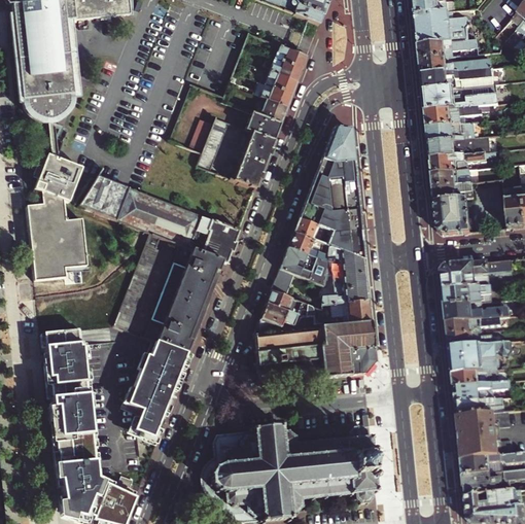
[(6,0),(9,4),(14,3),(14,11),(10,12),(20,102),(24,102),(24,105),(26,108),(28,111),(30,114),(32,116),(36,119),(39,121),(43,123),(47,123),(46,108),(54,108),(56,123),(59,121),(63,119),(67,116),(70,113),(72,108),(74,105),(75,101),(75,97),(81,96),(73,19),(132,12),(130,0),(6,0)]
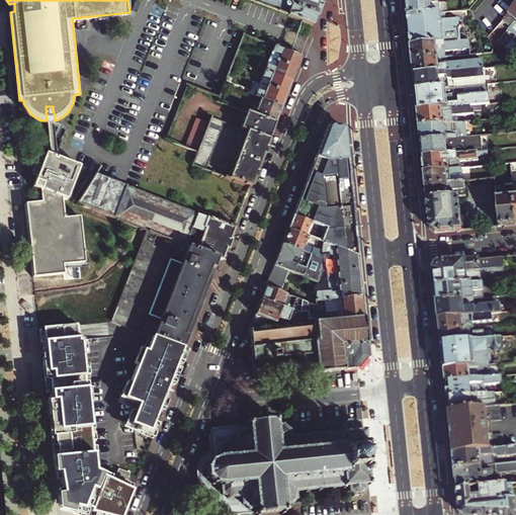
[(303,17),(315,22),(323,0),(258,0),(297,15),(303,17)]
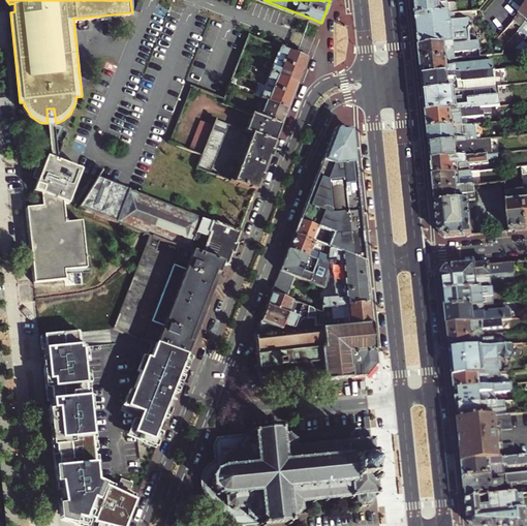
[(416,0),(419,13),(451,10),(448,0),(416,0)]
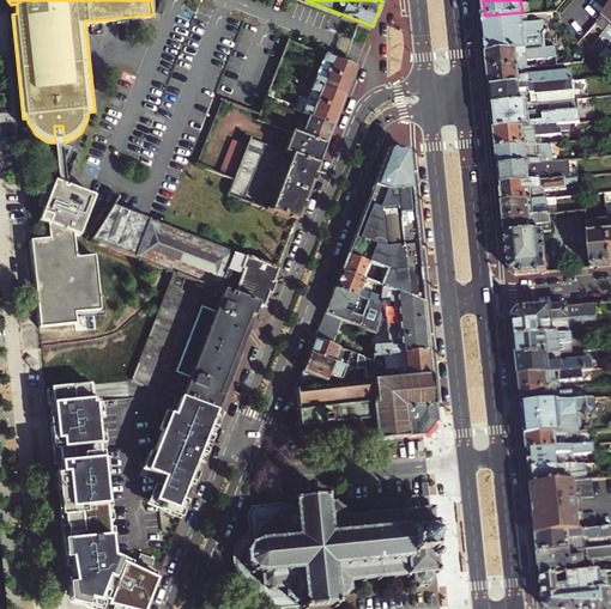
[(610,4),(598,20),(608,28),(610,24),(610,4)]
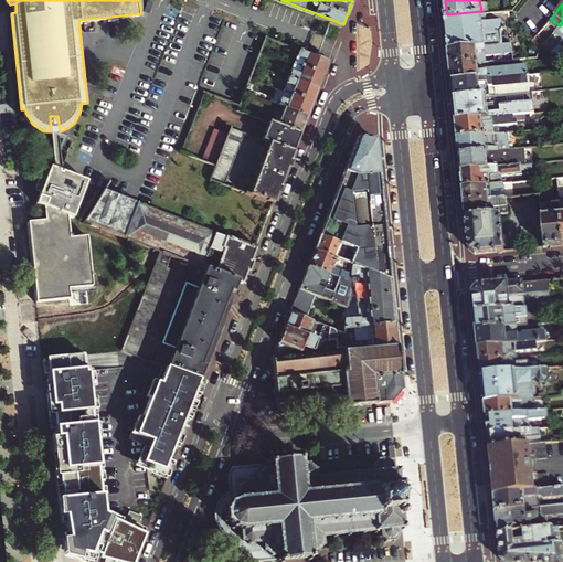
[(447,14),(450,48),(505,41),(503,29),(506,24),(506,20),(501,18),(484,19),(482,11),(481,11),(447,14)]
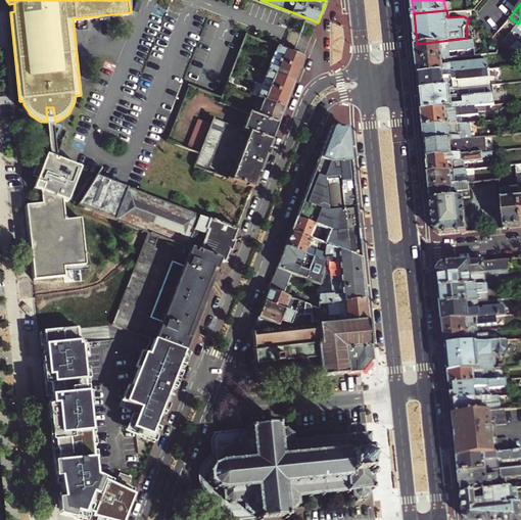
[(500,31),(494,37),(504,41),(507,37),(500,31)]
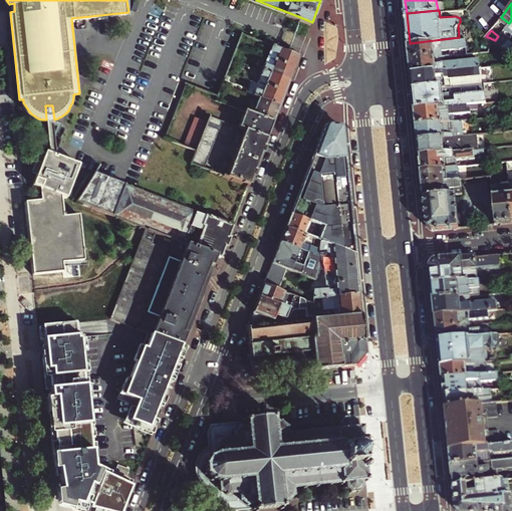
[(502,31),(498,36),(495,40),(503,45),(510,37),(502,31)]
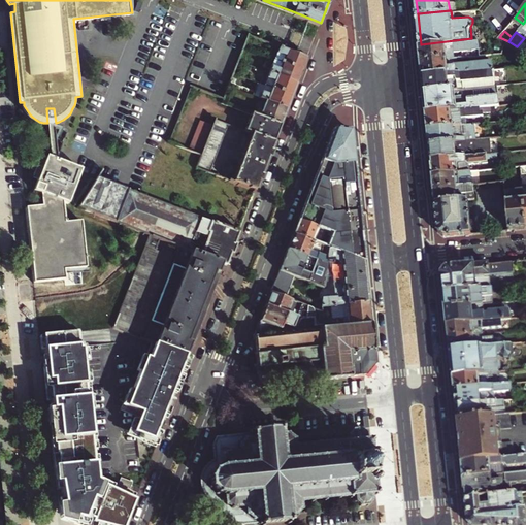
[(421,44),(422,60),(457,56),(457,48),(482,45),(481,37),(471,38),(421,44)]
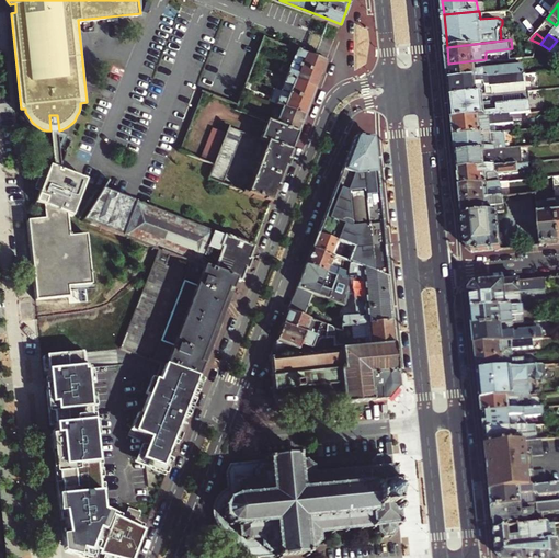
[(315,54),(299,47),(293,61),(322,72),(327,58),(315,54)]
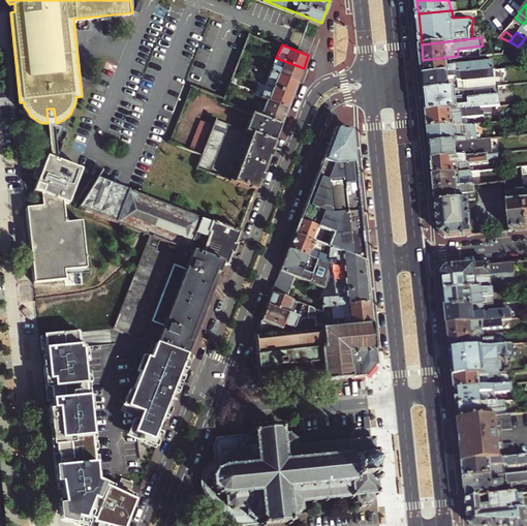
[(423,60),(425,74),(495,67),(494,59),(459,63),(458,56),(423,60)]
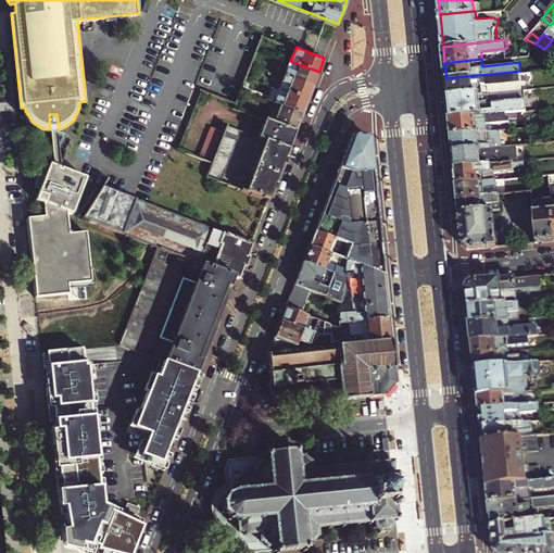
[(314,86),(319,72),(290,61),(286,74),(314,86)]
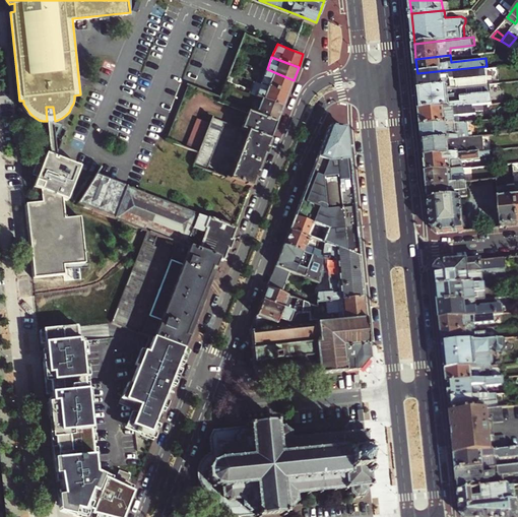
[(417,73),(418,88),(452,85),(451,78),(487,74),(487,66),(417,73)]
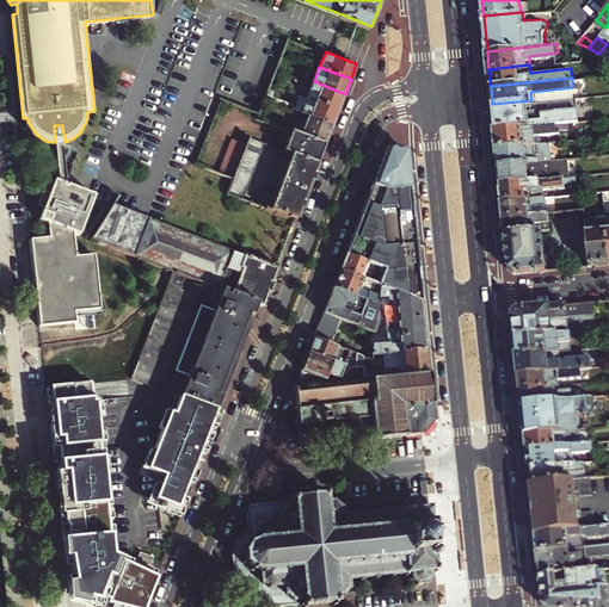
[(339,107),(345,94),(314,81),(308,95),(339,107)]
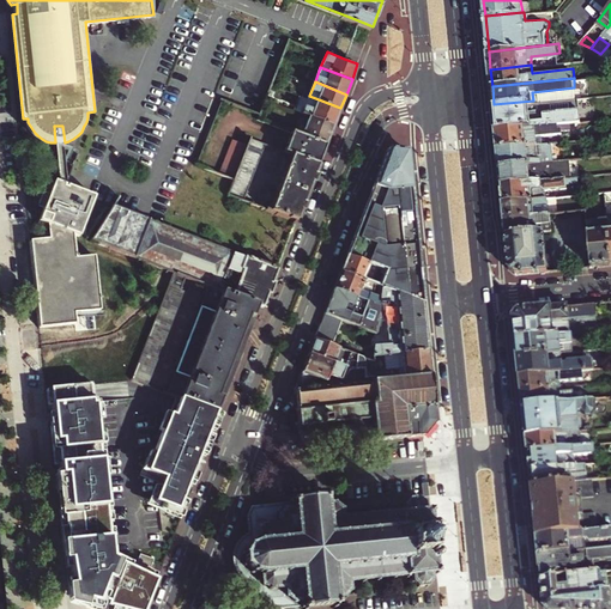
[(494,104),(496,129),(572,121),(582,120),(581,108),(574,109),(574,102),(576,102),(579,103),(585,102),(587,99),(587,95),(533,101),(494,104)]
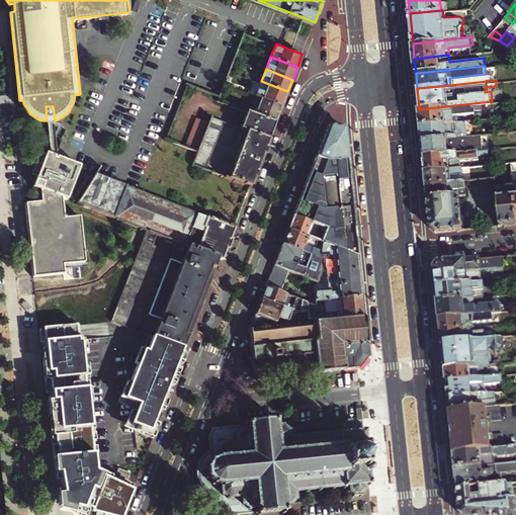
[(283,103),(287,91),(261,81),(256,93),(262,95),(283,103)]
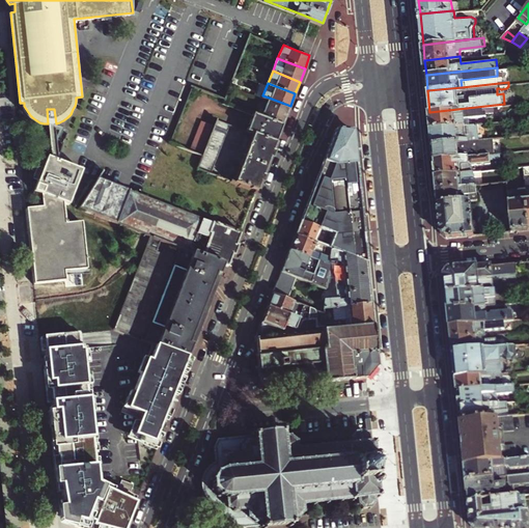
[(283,123),(290,106),(269,98),(262,115),(283,123)]
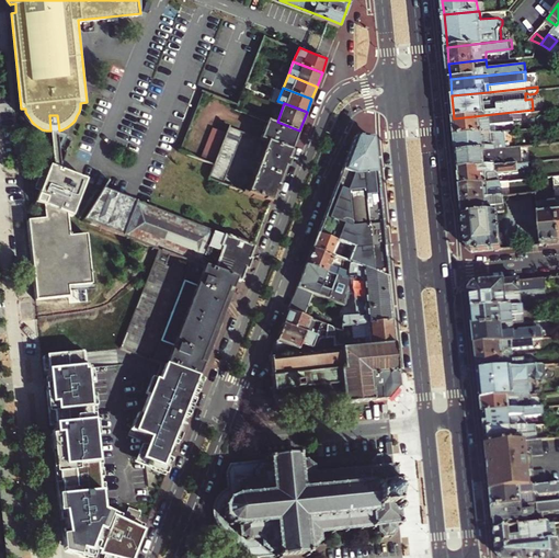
[(523,111),(454,118),(456,135),(492,132),(492,124),(515,121),(515,117),(523,116),(523,111)]
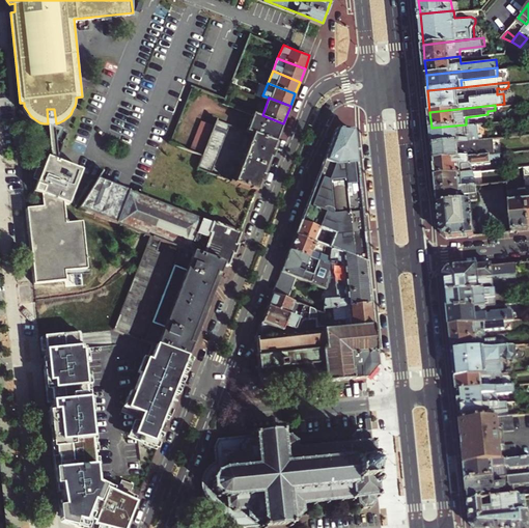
[(277,141),(283,123),(262,115),(254,112),(248,129),(254,132),(277,141)]
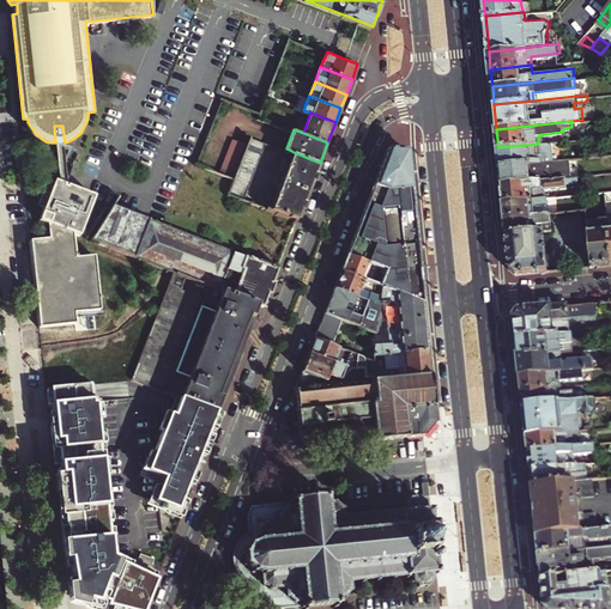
[(230,192),(244,198),(266,141),(252,135),(248,144),(235,177),(230,192)]
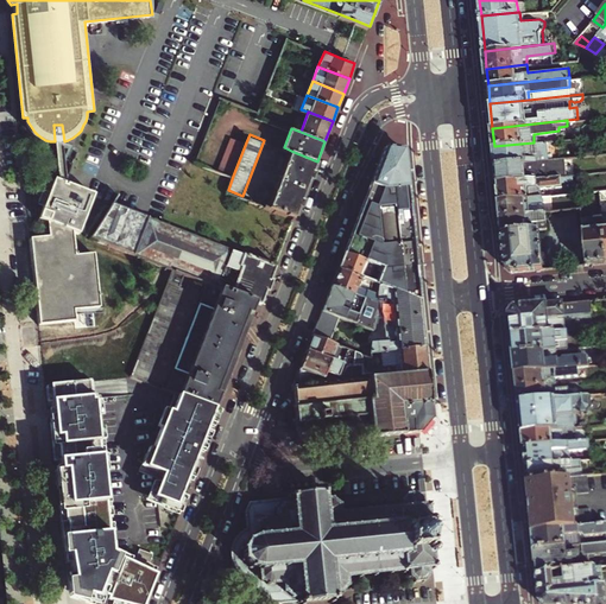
[(220,170),(233,176),(246,142),(233,137),(220,170)]
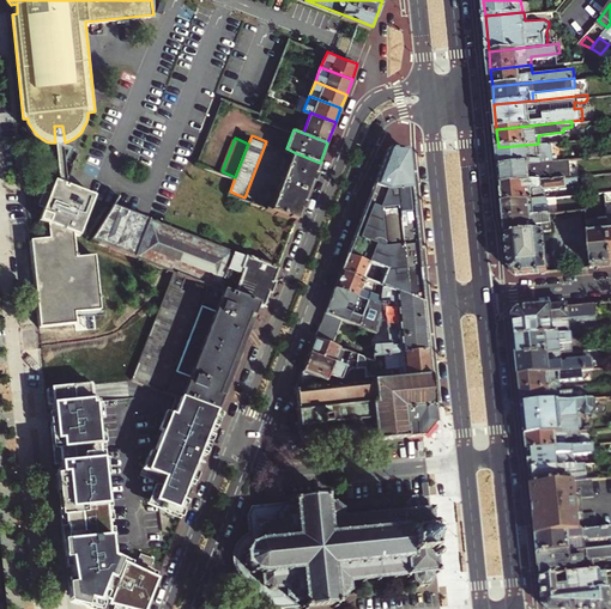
[(498,147),(501,165),(556,159),(554,141),(538,144),(498,147)]
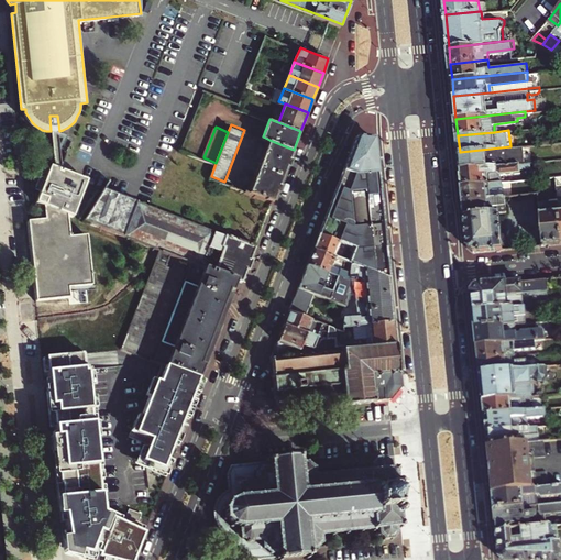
[(358,133),(344,168),(358,173),(378,171),(375,136),(358,133)]
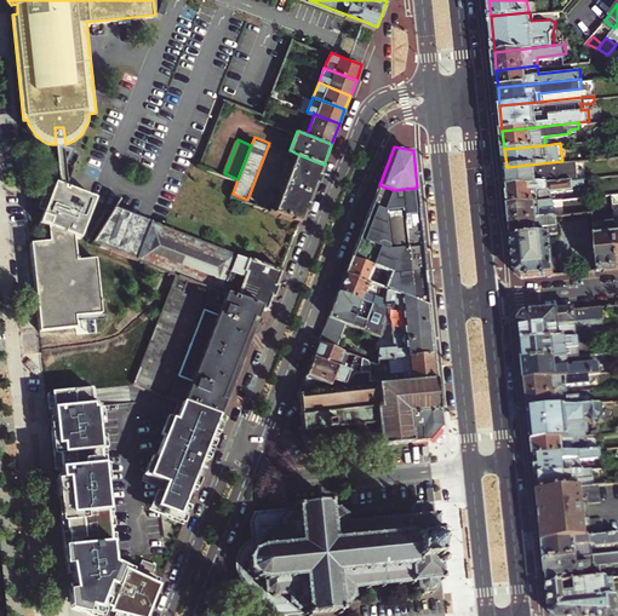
[(302,220),(324,165),(297,154),(275,211),(302,220)]
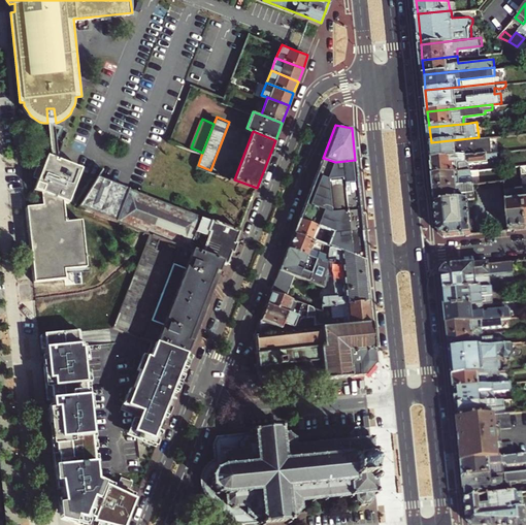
[(431,142),(432,158),(489,152),(492,152),(492,144),(488,144),(487,136),(479,137),(431,142)]
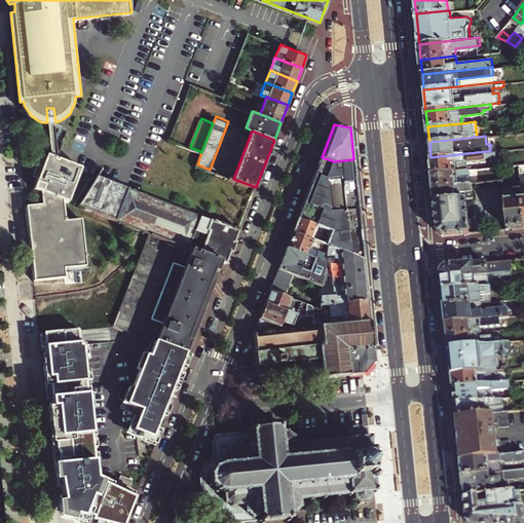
[(431,157),(433,173),(469,169),(469,162),(488,159),(487,151),(431,157)]
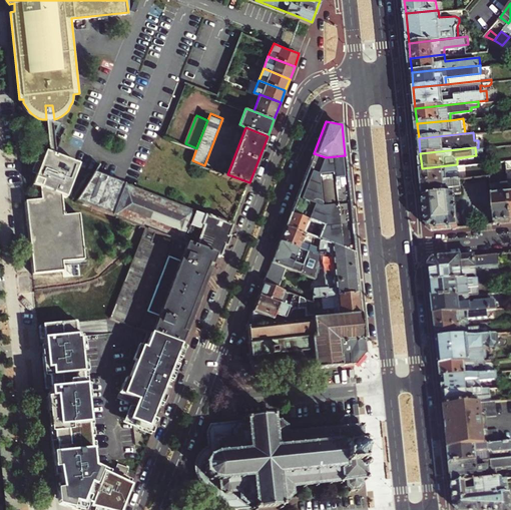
[(67,155),(47,148),(34,182),(42,185),(44,197),(28,199),(36,273),(64,270),(63,260),(85,258),(80,212),(65,213),(63,193),(66,194),(80,160),(67,155)]
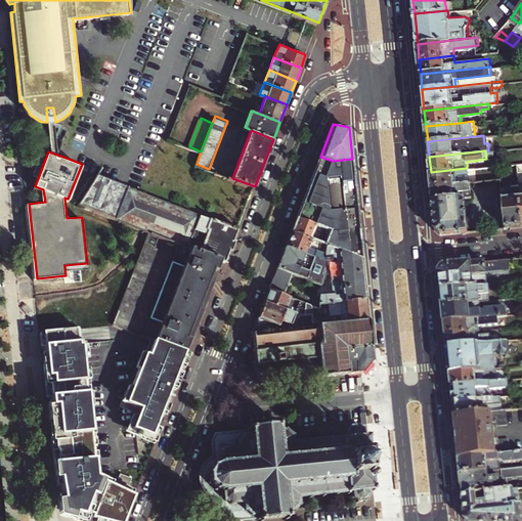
[(318,240),(327,243),(362,257),(352,159),(333,161),(320,157),(293,230),(318,240)]
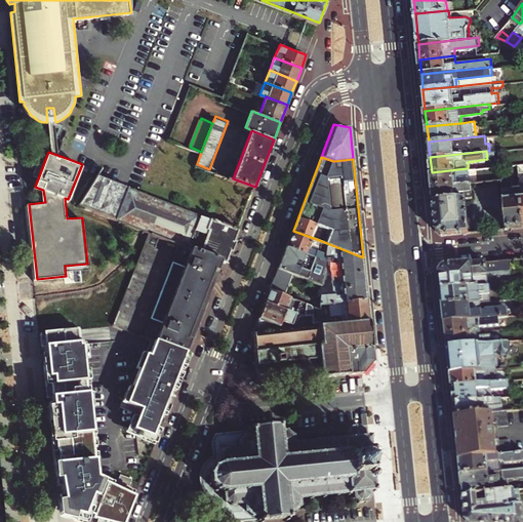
[(432,172),(433,187),(459,184),(458,176),(471,175),(470,168),(468,168),(432,172)]
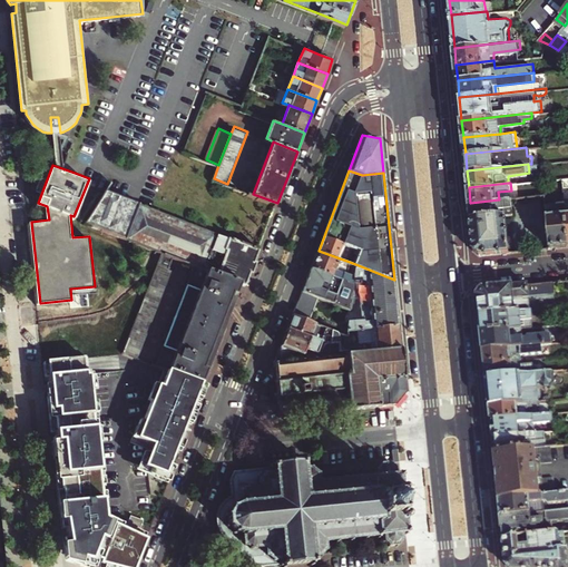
[(175,255),(196,263),(241,281),(246,283),(260,248),(154,208),(106,191),(87,221),(163,251),(175,255)]
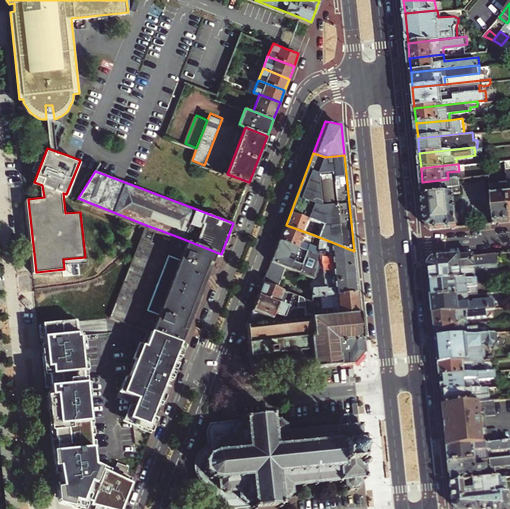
[(422,182),(424,196),(445,193),(445,185),(448,185),(450,187),(454,186),(455,192),(463,192),(461,178),(448,179),(422,182)]
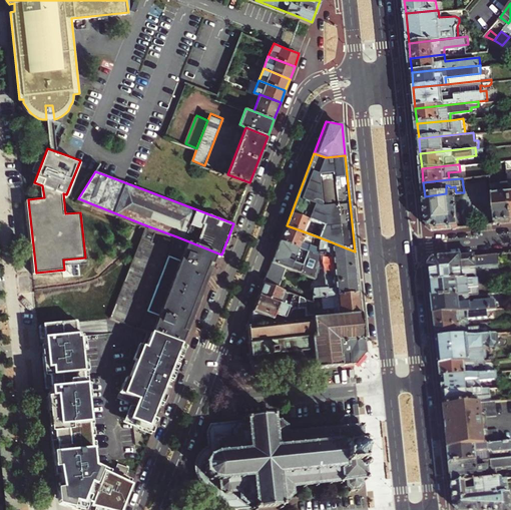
[(492,183),(495,221),(510,220),(510,195),(509,182),(492,183)]
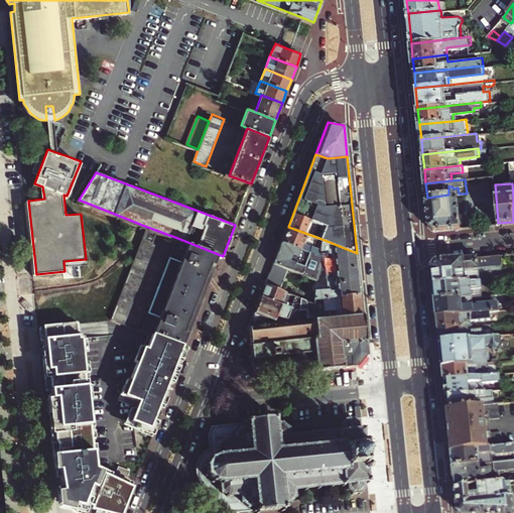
[(448,195),(427,198),(429,225),(436,230),(463,227),(459,194),(448,195)]
